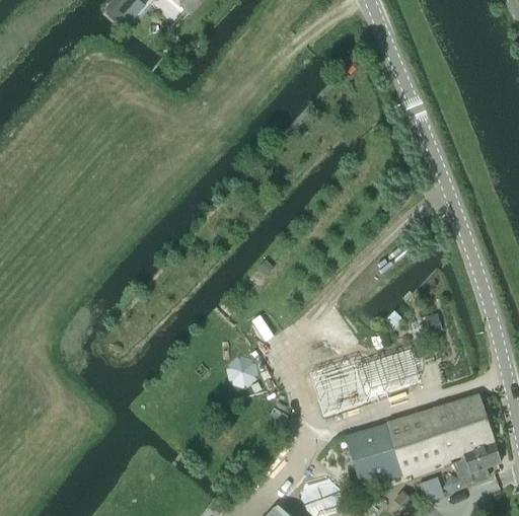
[(110,0),(109,1),(103,8),(108,12),(109,13),(118,20),(119,19),(137,0),(110,0)]
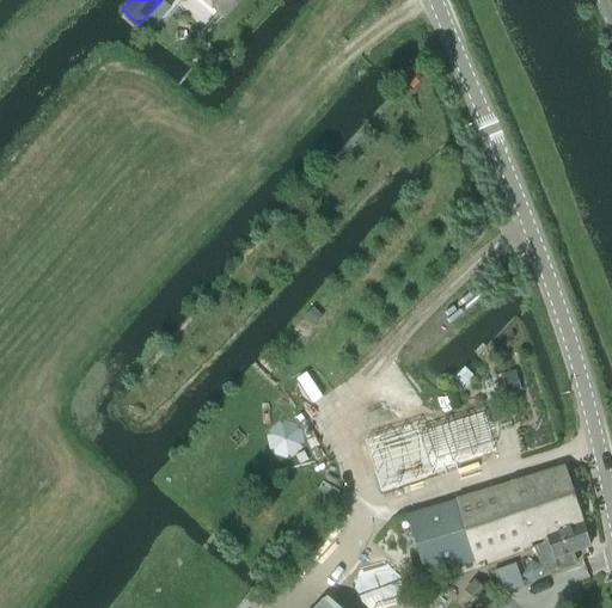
[(208,0),(222,12),(232,0),(208,0)]
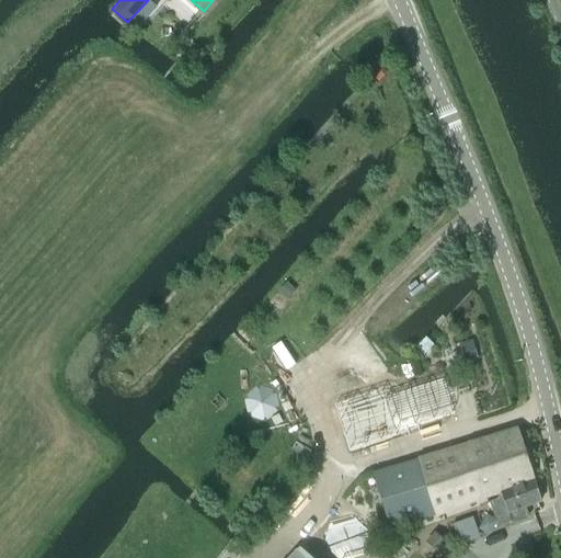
[(451,413),(442,384),(439,378),(384,395),(382,389),(336,402),(351,450),(397,435),(396,431),(451,413)]
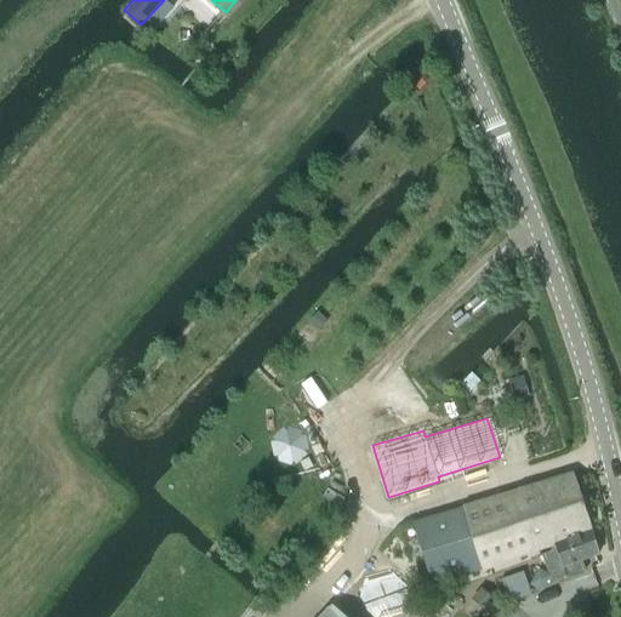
[(433,582),(556,543),(552,530),(588,518),(574,469),(414,520),(433,582)]
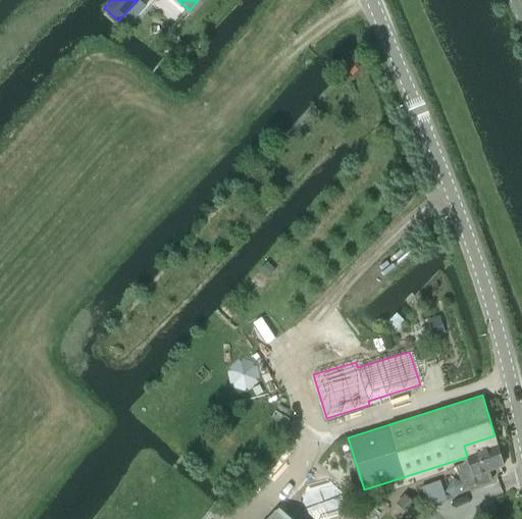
[(504,465),(494,435),(464,446),(467,457),(474,477),(476,484),(486,482),(492,478),(489,470),(504,465)]
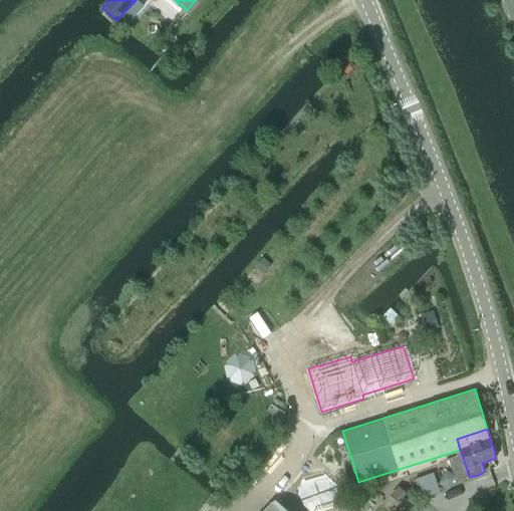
[(305,465),(264,510),(316,510),(334,491),(305,465)]
